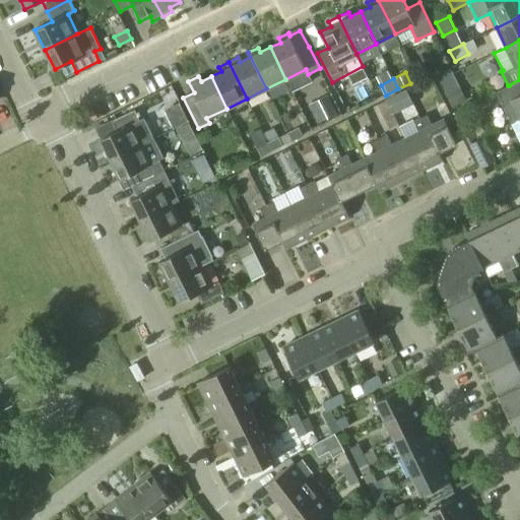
[(519,79),(509,85),(496,91),(511,124),(519,119),(519,79)]
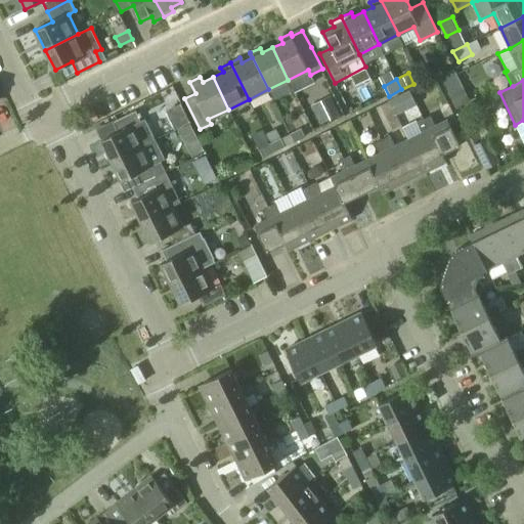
[(459,111),(472,103),(465,87),(450,94),(459,111)]
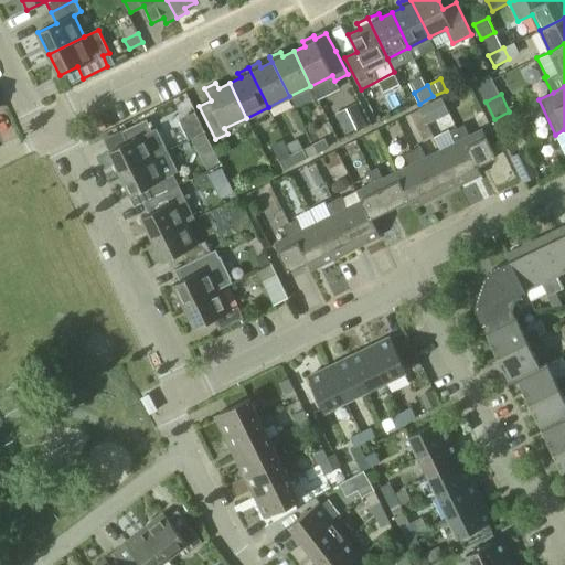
[(427,124),(449,113),(441,97),(419,108),(420,110),(427,124)]
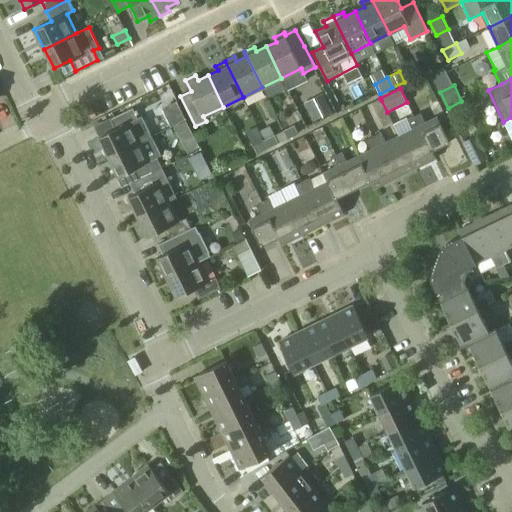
[(177,99),(163,105),(172,127),(186,121),(177,99)]
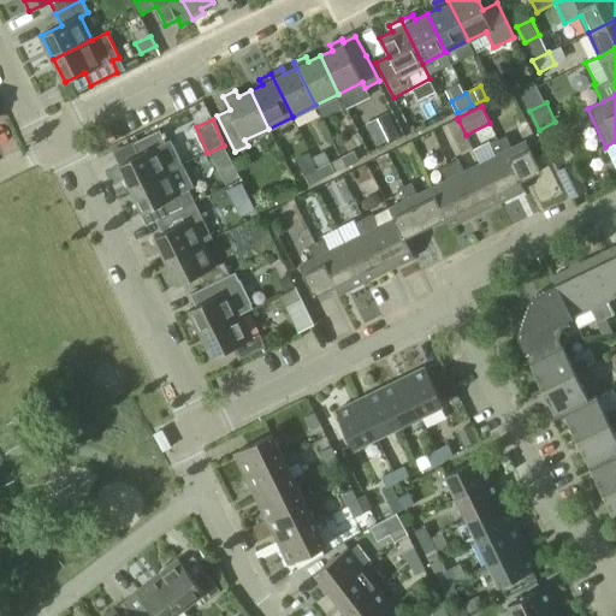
[(394,122),(373,131),(380,146),(401,136),(394,122)]
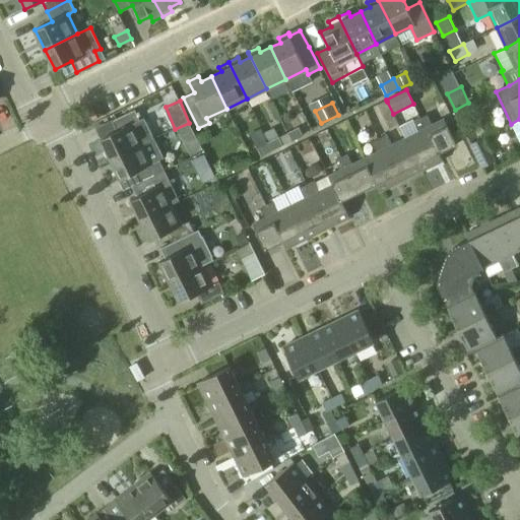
[(112,120),(117,131),(101,139),(111,158),(154,138),(144,118),(140,120),(135,110),(112,120)]
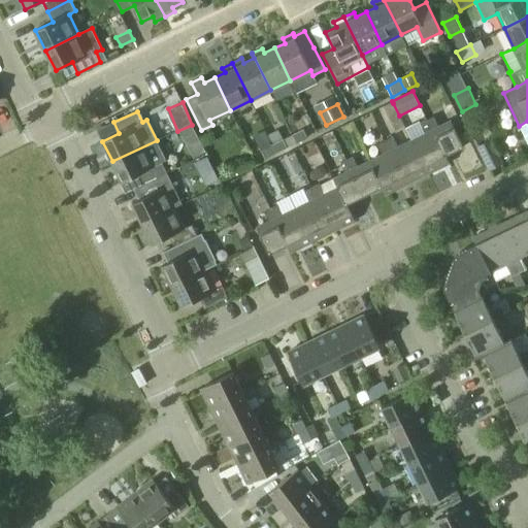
[(444,156),(446,156),(464,146),(451,121),(439,127),(434,116),(427,120),(444,156)]
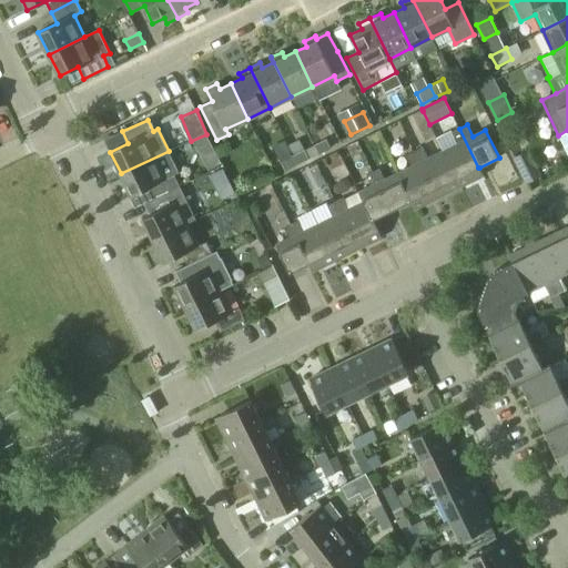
[(484,175),(479,168),(478,168),(459,129),(452,132),(452,131),(436,138),(443,151),(459,186),(484,175)]
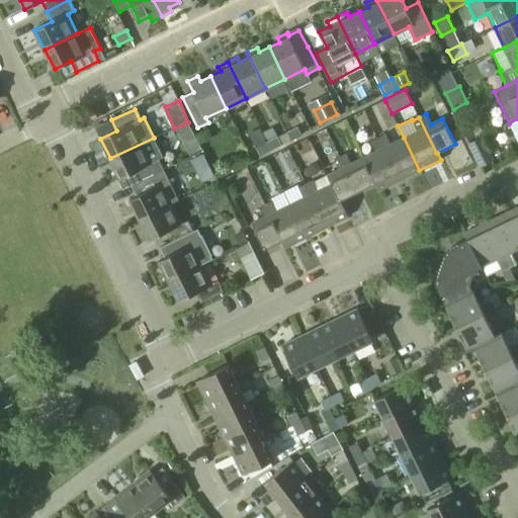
[(517,118),(509,123),(517,140),(517,118)]
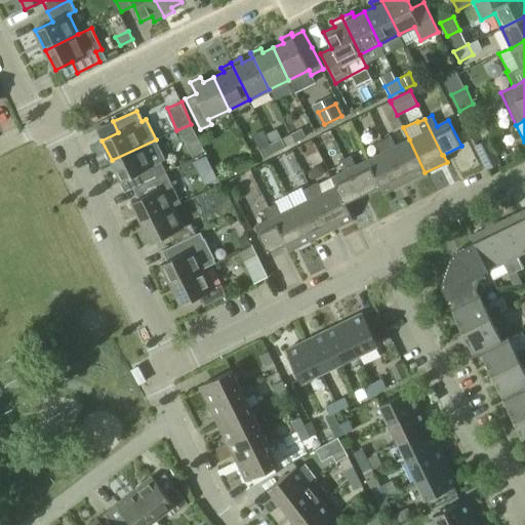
[(190,124),(178,130),(185,142),(195,135),(190,124)]
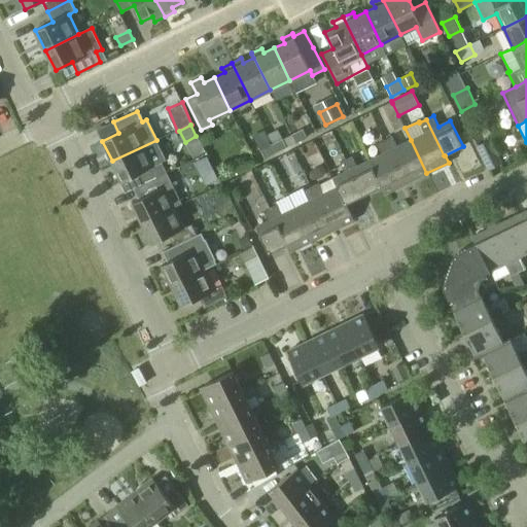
[(308,137),(303,129),(291,134),(295,143),(308,137)]
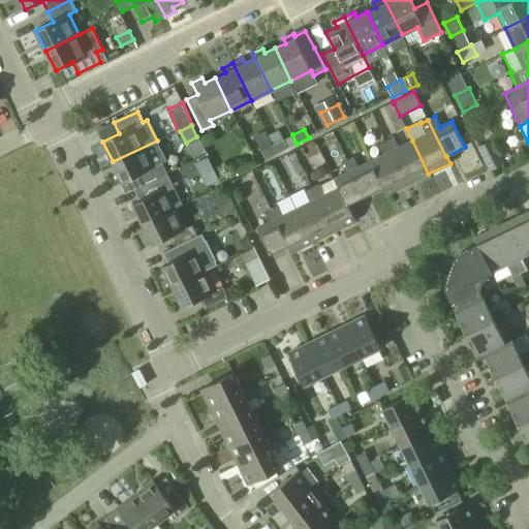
[(399,147),(394,136),(386,139),(408,184),(428,174),(412,141),(399,147)]
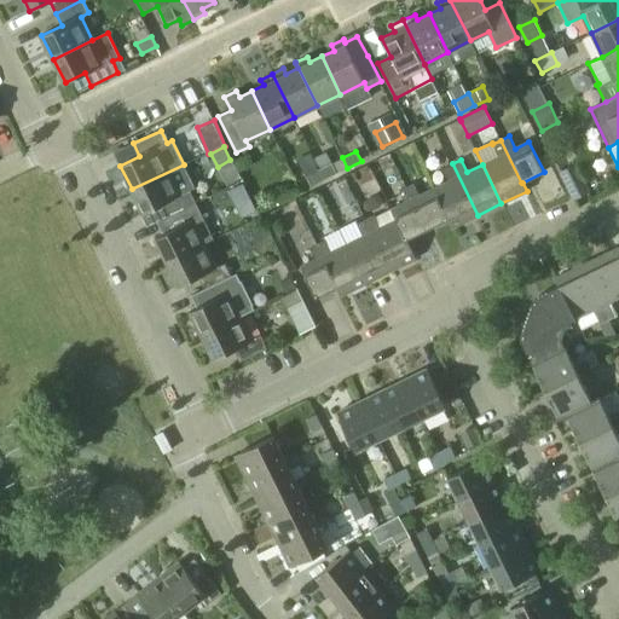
[(331,163),(319,169),(324,179),(337,173),(333,162),(331,163)]
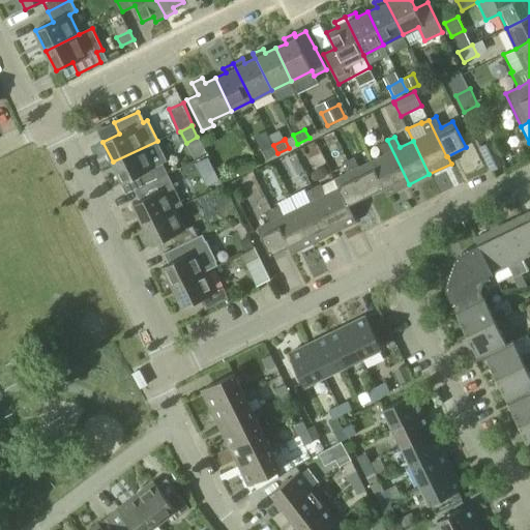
[(389,194),(409,184),(387,140),(379,144),(384,155),(373,160),(389,194)]
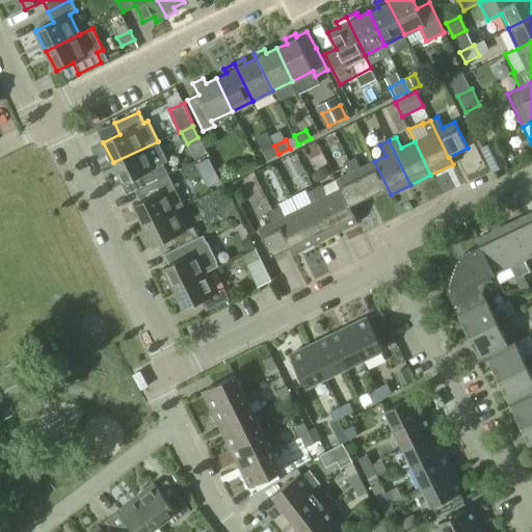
[(139,175),(145,186),(168,175),(163,164),(167,161),(158,141),(113,162),(123,183),(139,175)]
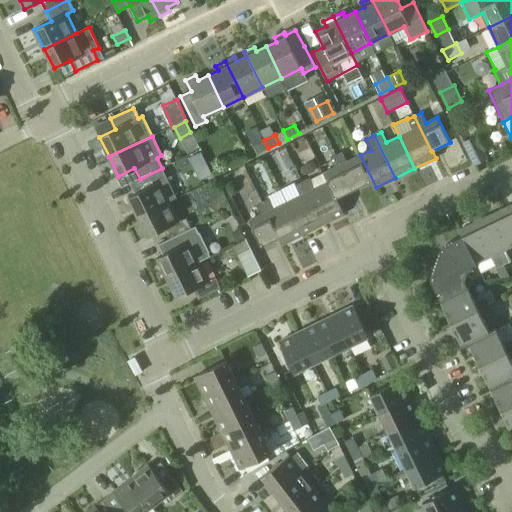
[(475,164),(487,158),(476,136),(465,141),(475,164)]
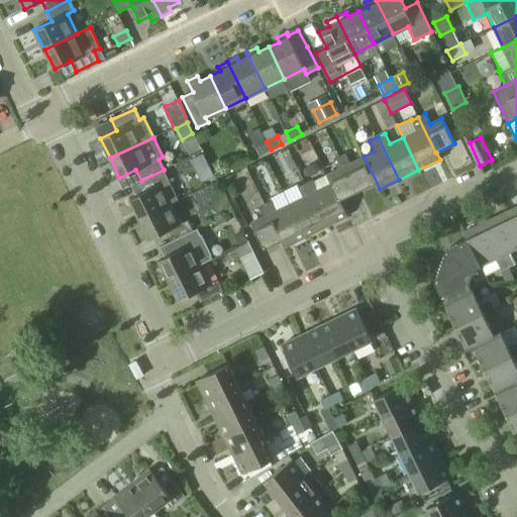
[(260,154),(271,149),(267,141),(255,146),(260,154)]
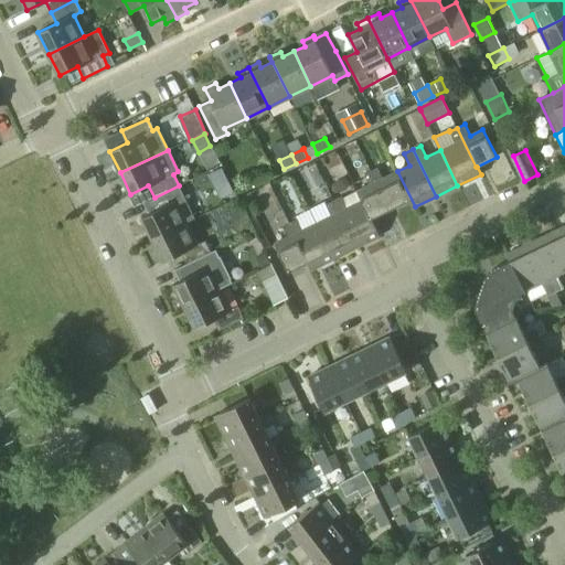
[(371,171),(390,210),(409,200),(396,172),(383,178),(377,168),(371,171)]
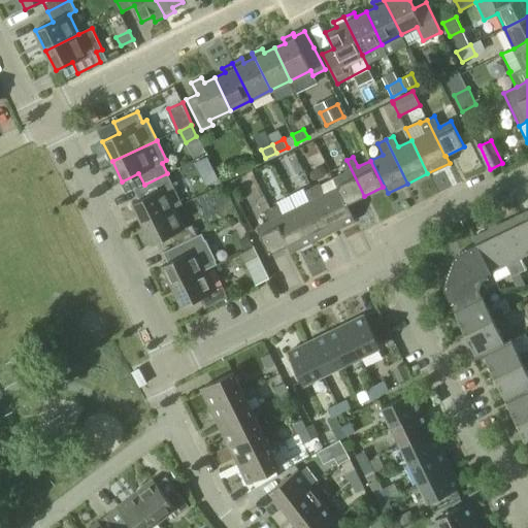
[(348,204),(364,196),(347,160),(340,162),(345,172),(333,178),(337,188),(345,204),(348,204)]
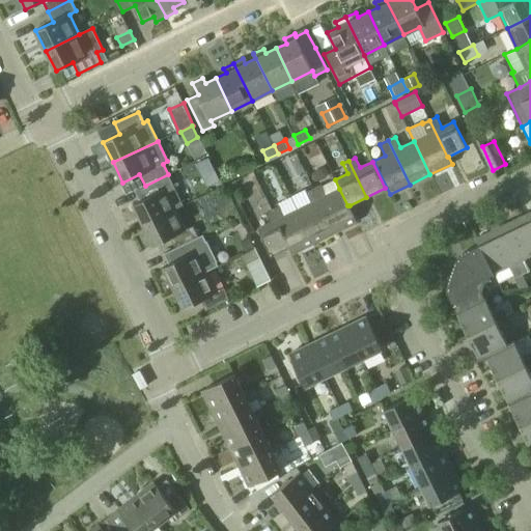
[(176,208),(183,205),(168,174),(145,186),(136,190),(141,200),(133,204),(143,225),(176,208)]
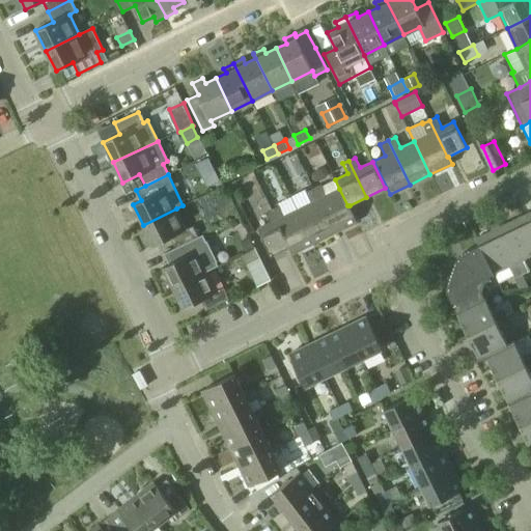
[(313,189),(334,232),(357,222),(350,205),(347,205),(339,189),(335,179),(322,187),(322,185),(313,189)]
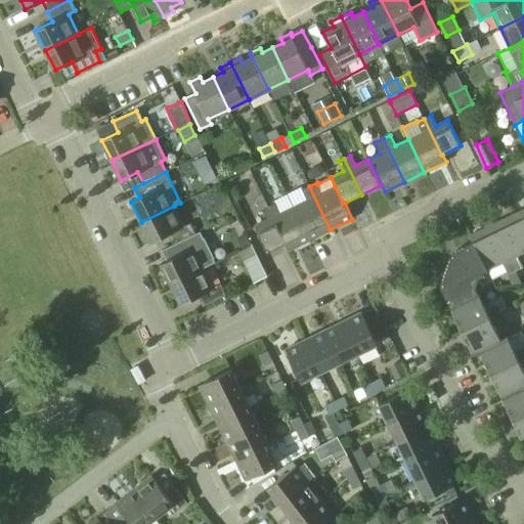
[(310,239),(330,229),(309,186),(289,197),(294,207),(310,239)]
